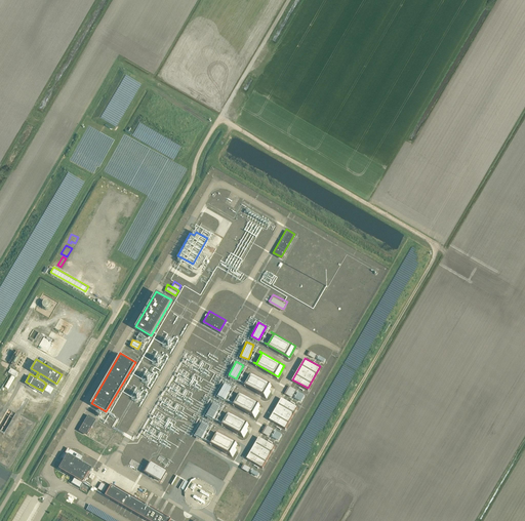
[(15,374),(17,370),(11,366),(8,370),(15,374)]
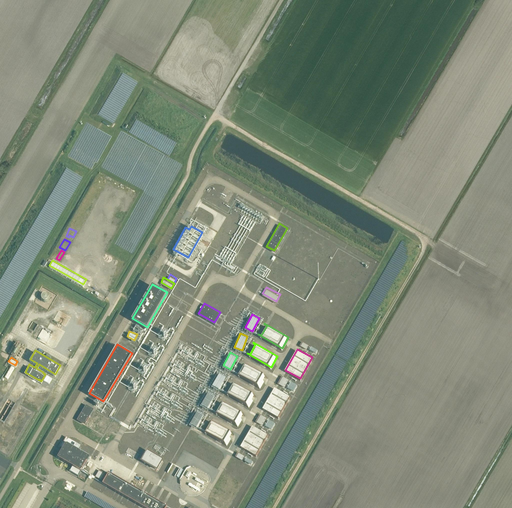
[(236,372),(260,386),(266,375),(242,361),(242,362),(244,363),(239,373),(236,372)]
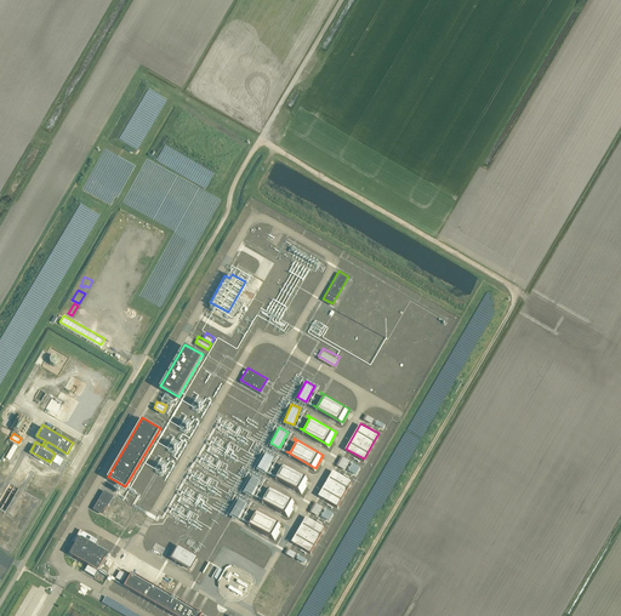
[(10,456),(17,443),(15,441),(6,455),(10,456)]
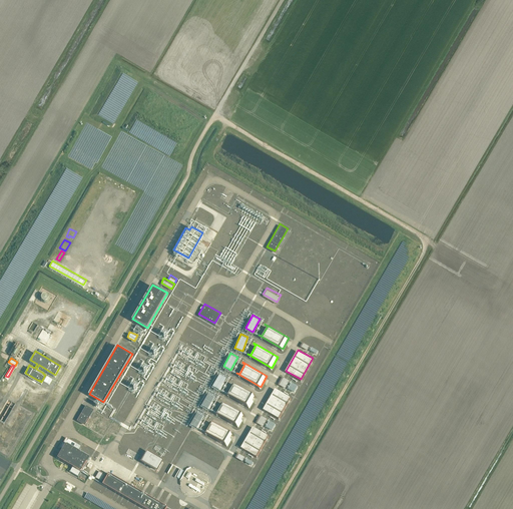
[(218,372),(212,385),(219,389),(226,376),(218,372)]
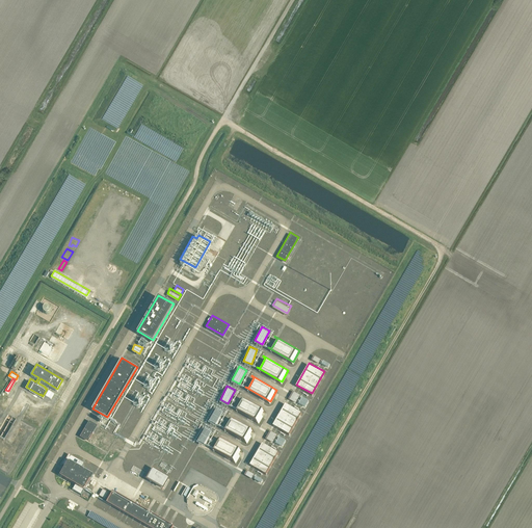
[(292,388),(289,396),(296,400),(300,392),(292,388)]
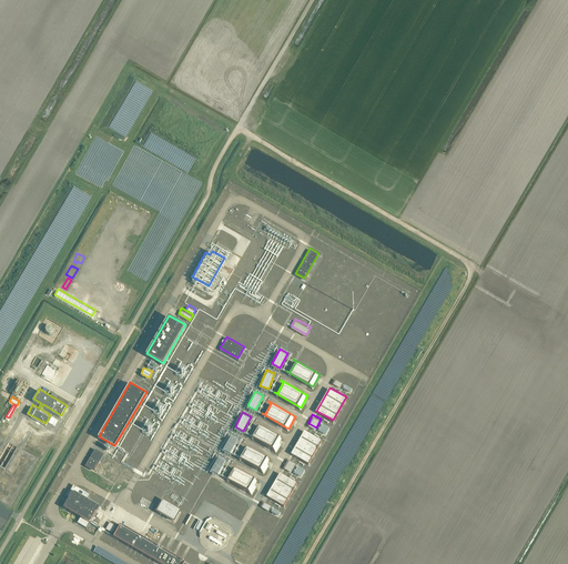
[(249,434),(276,450),(283,437),(256,422),(256,423),(259,424),(252,435),(250,434),(249,434)]
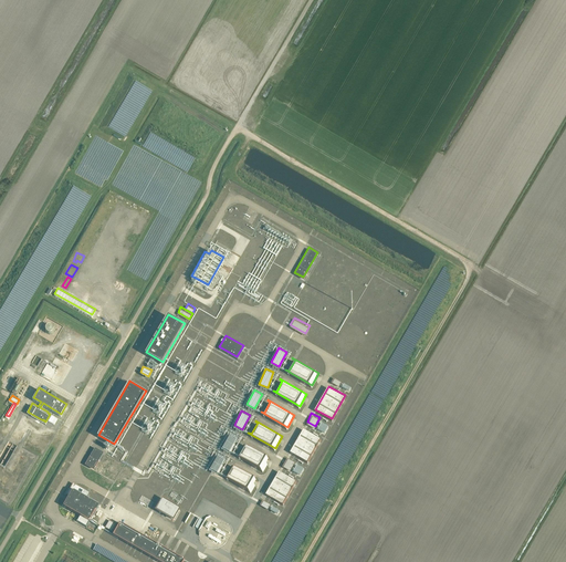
[(317,427),(325,430),(328,424),(321,420),(317,427)]
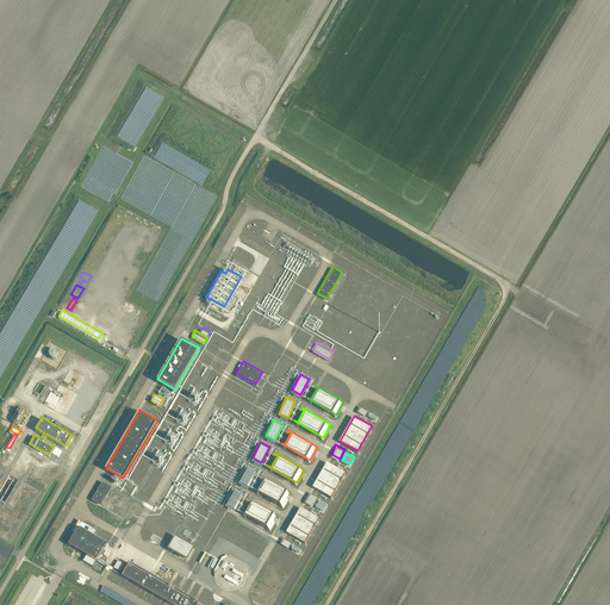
[(331,496),(346,471),(328,461),(313,486),(331,496)]
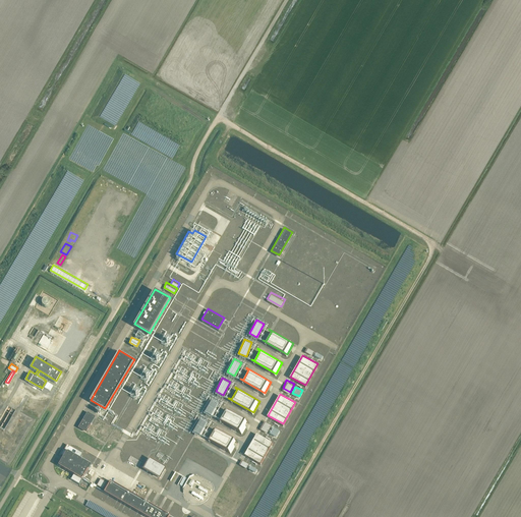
[(205,411),(212,414),(218,400),(211,397),(205,411)]
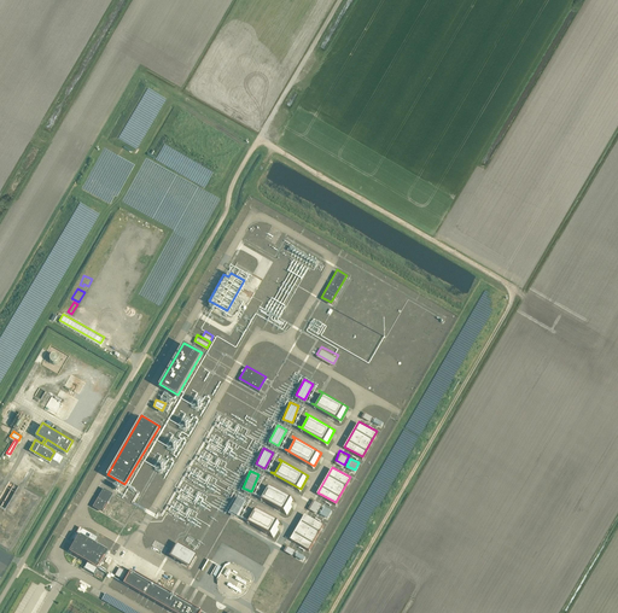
[(266,483),(268,484),(261,496),(258,495),(257,495),(287,512),(295,498),(266,482),(266,483)]
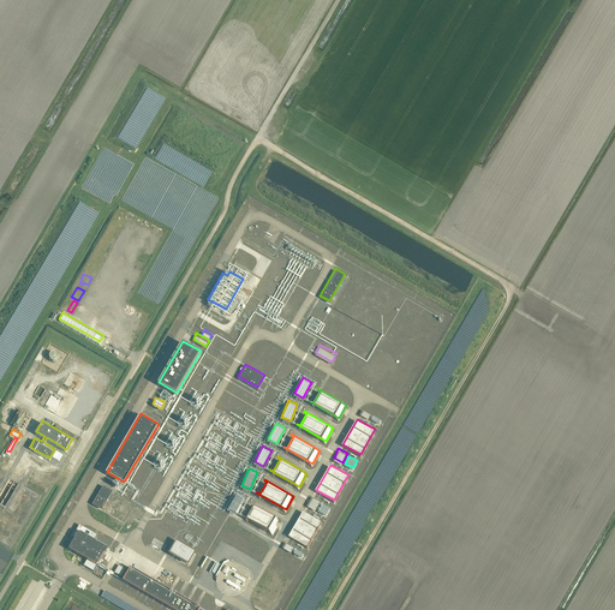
[(113,489),(103,484),(93,502),(102,507),(107,497),(107,498),(113,489)]
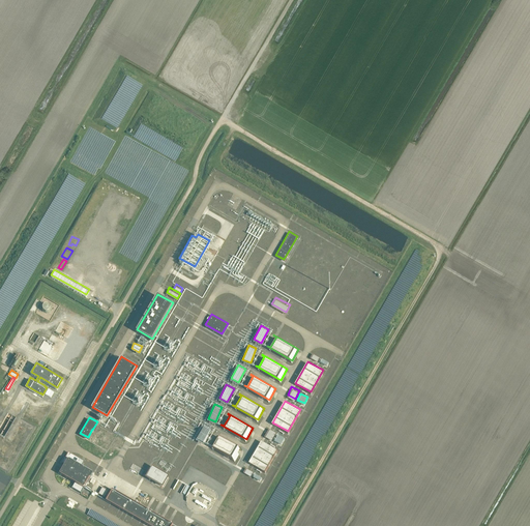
[(196,437),(204,441),(211,428),(204,424),(196,437)]
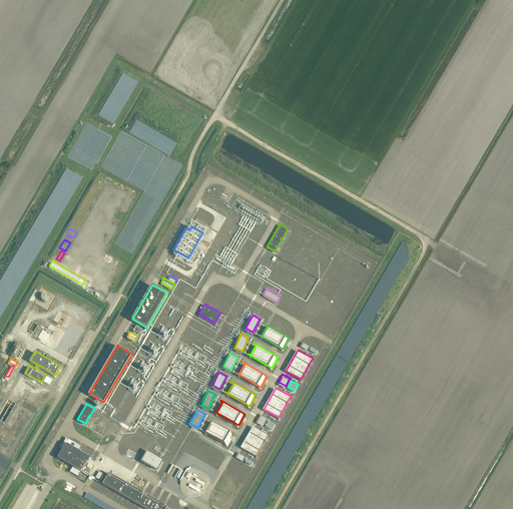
[(261,412),(255,420),(263,424),(268,417),(261,412)]
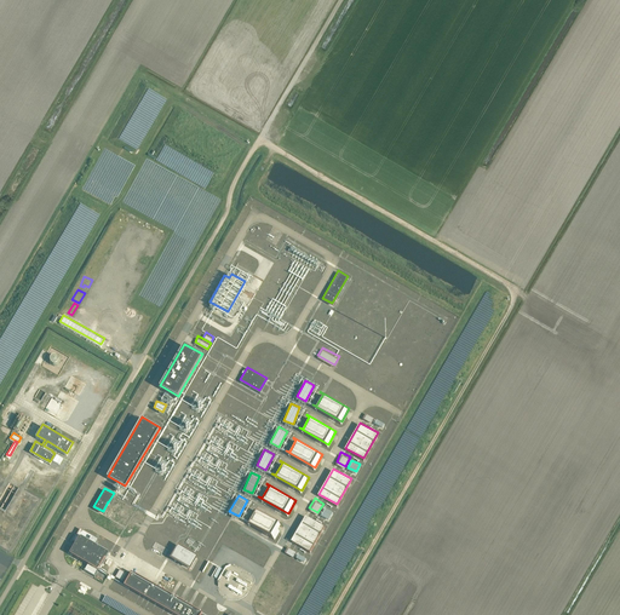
[(282,523),(253,506),(252,507),(256,509),(248,521),(246,519),(245,519),(275,536),(282,523)]
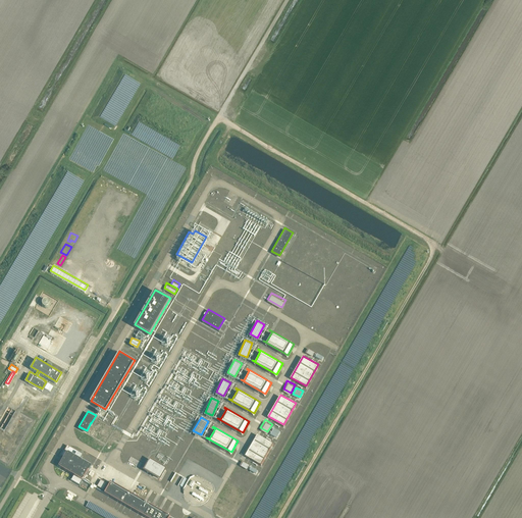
[(274,426),(270,432),(276,436),(280,430),(274,426)]
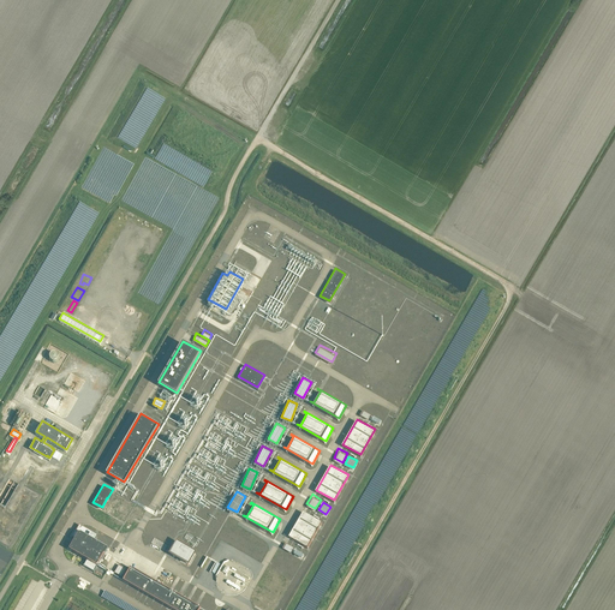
[(308,545),(322,520),(304,510),(290,536),(308,545)]
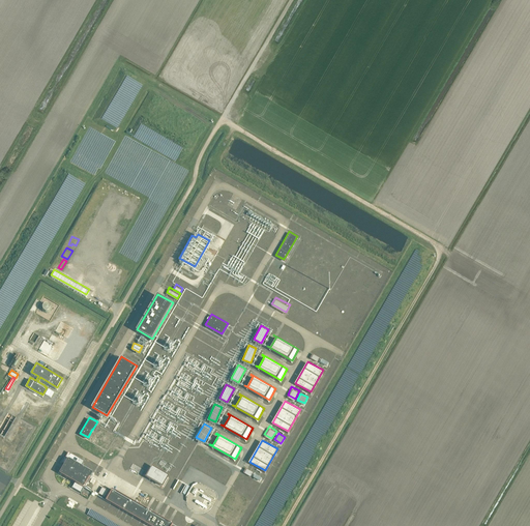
[(64,464),(59,471),(84,486),(90,475),(93,471),(78,462),(81,457),(69,450),(63,461),(65,462),(64,464)]
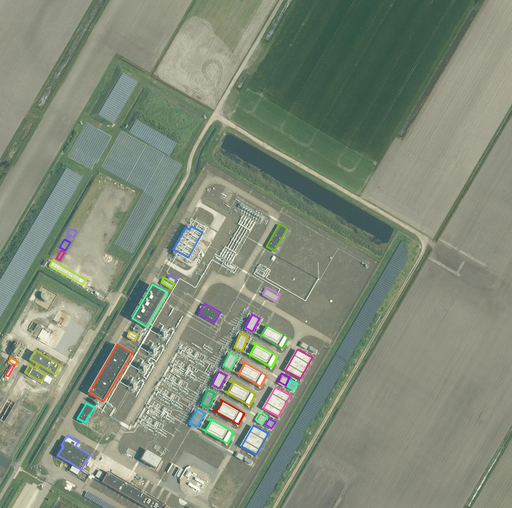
[(164,457),(147,448),(141,459),(157,468),(164,457)]
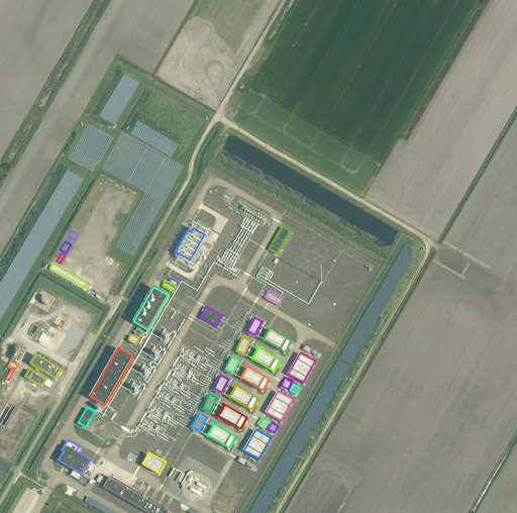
[(97,480),(104,483),(107,476),(99,473),(97,480)]
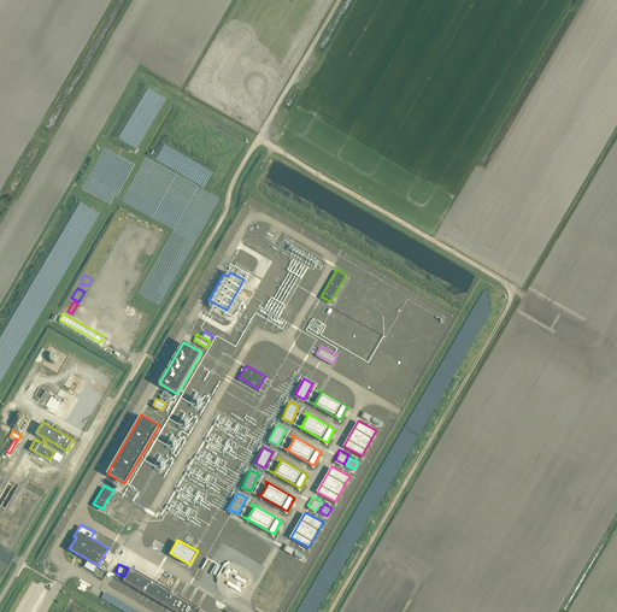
[(205,611),(206,611),(131,566),(124,580),(177,611),(205,611)]
